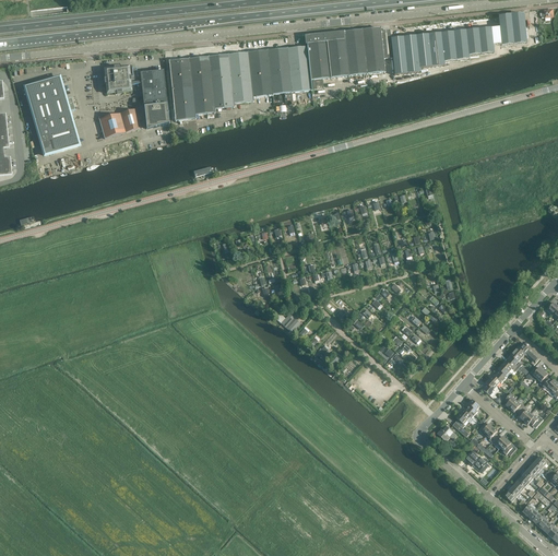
[(553,15),(551,7),(542,8),(543,11),(539,11),(541,15),(543,15),(553,15)]
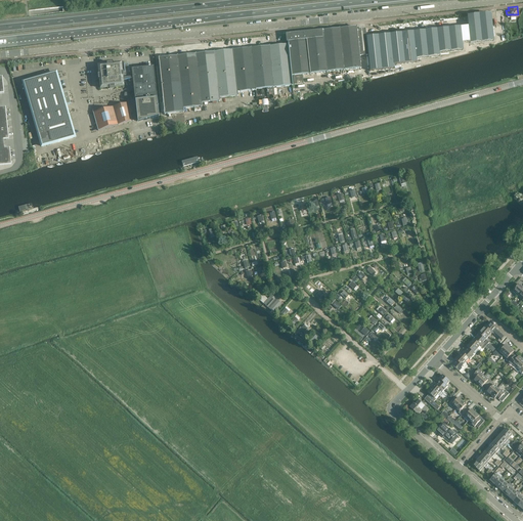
[(459,25),(365,34),(369,68),(392,64),(391,62),(415,59),(413,55),(438,53),(438,50),(461,47),(461,44),(469,44),(492,40),(490,9),(466,11),(467,22),(459,23),(459,25)]
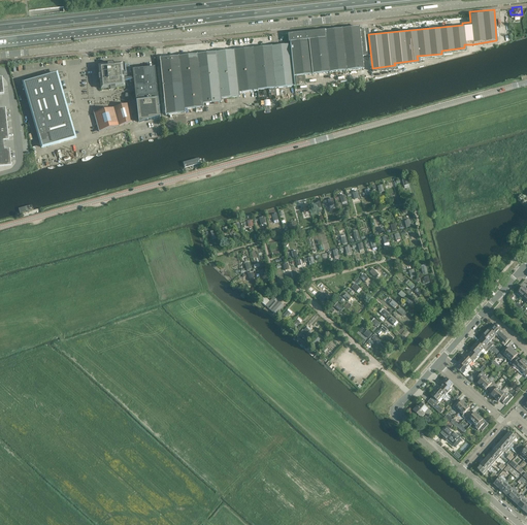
[(291,42),(289,42),(293,73),(294,73),(295,83),(304,81),(303,72),(363,66),(361,54),(358,25),(290,32),(291,42)]
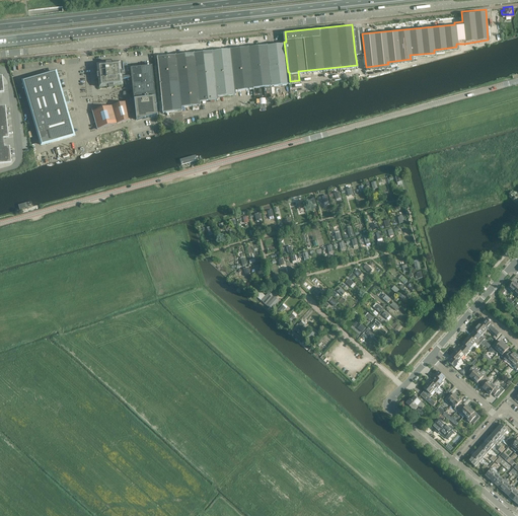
[(284,42),(266,44),(270,84),(289,82),(288,72),(284,42)]
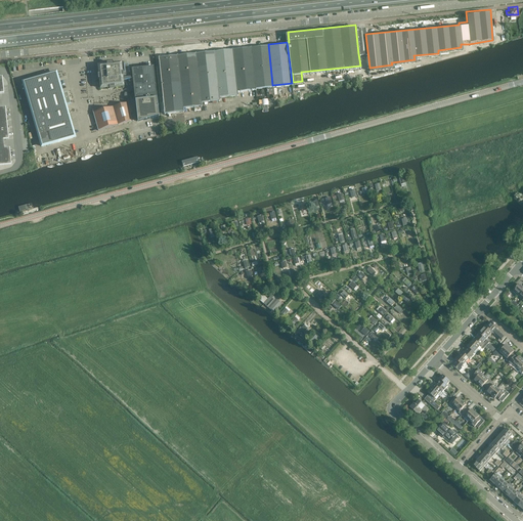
[(268,44),(250,46),(254,87),(272,85),(268,44)]
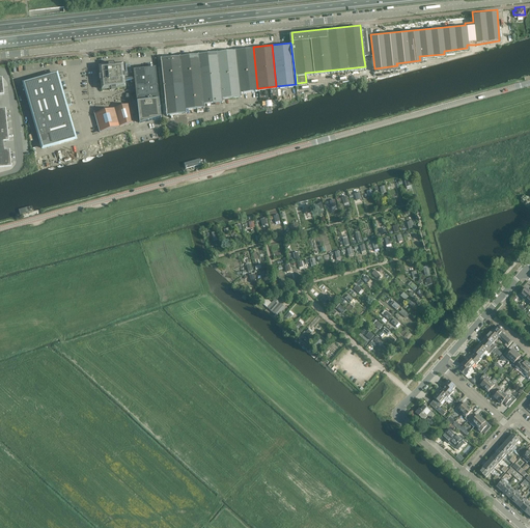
[(253,47),(235,48),(240,90),(258,89),(257,88),(253,47)]
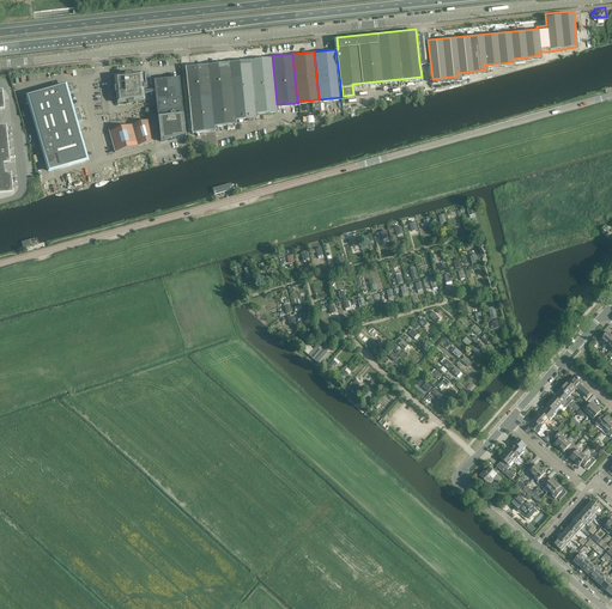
[(272,55),(249,58),(255,111),(277,109),(277,104),(272,55)]
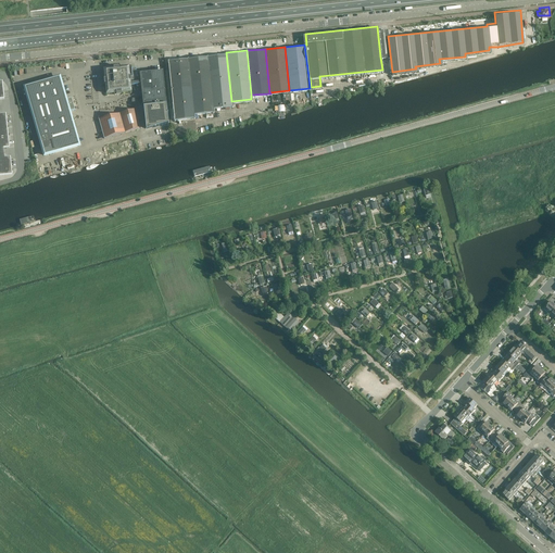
[(226,52),(207,54),(213,107),(231,104),(231,101),(226,52)]
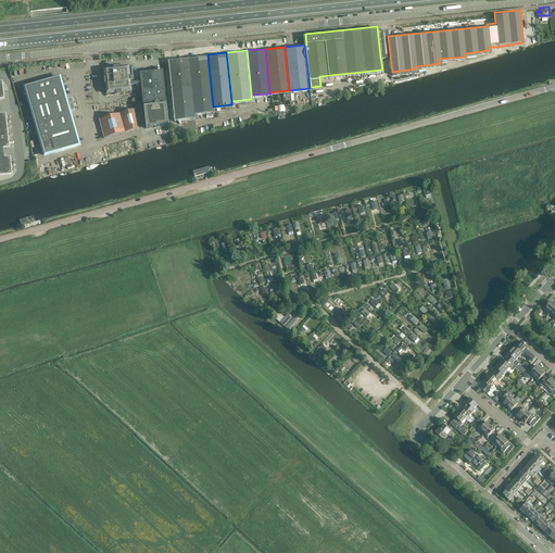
[(207,54),(187,57),(193,112),(213,111),(213,107),(207,54)]
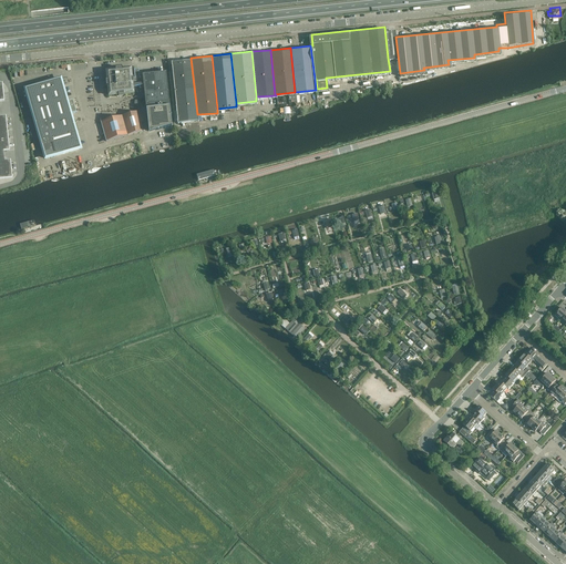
[(191,58),(171,60),(176,121),(197,119),(191,58)]
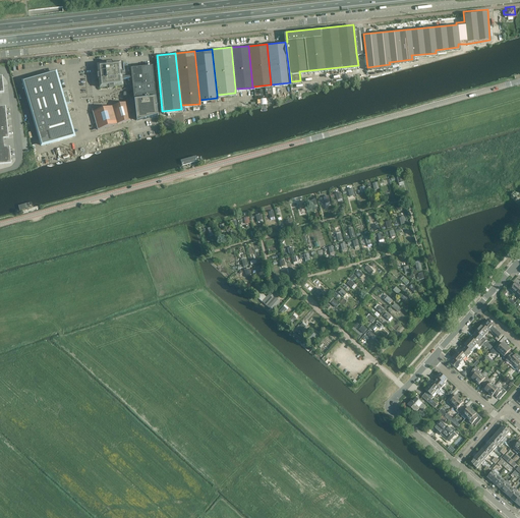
[(130,76),(130,74),(121,75),(121,74),(124,73),(123,69),(120,69),(119,60),(110,61),(110,60),(105,60),(106,61),(97,62),(98,71),(97,71),(97,76),(98,76),(99,85),(108,84),(108,85),(113,85),(113,83),(122,82),(121,77),(130,76)]
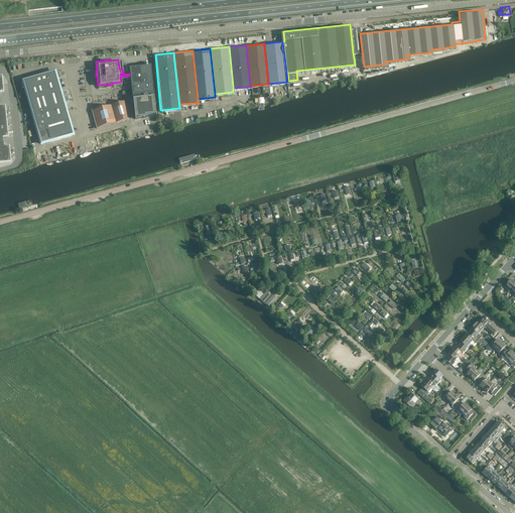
[(129,74),(129,76),(132,97),(134,119),(155,113),(153,95),(150,63),(128,66),(129,74)]
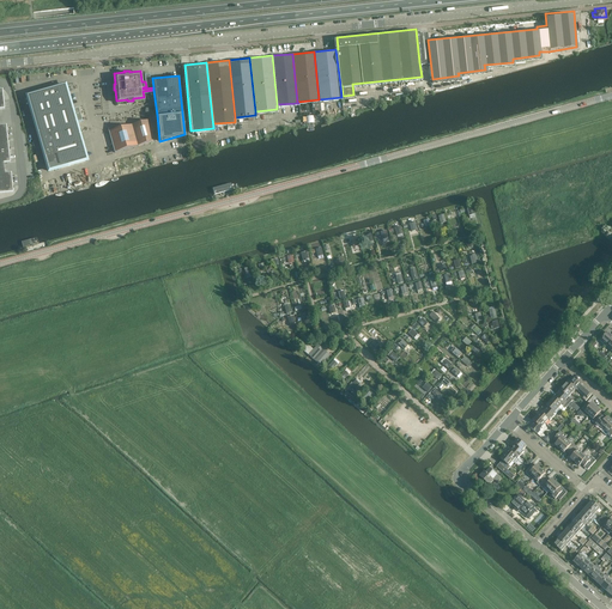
[(78,105),(71,107),(64,83),(26,93),(48,170),(88,159),(77,120),(82,119),(78,105)]
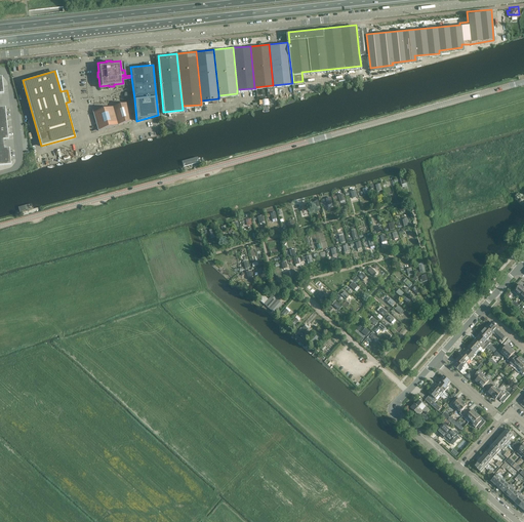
[(0,90),(2,90),(1,75),(0,75),(0,163),(10,162),(8,146),(3,146),(2,137),(7,137),(4,106),(0,106),(0,90)]
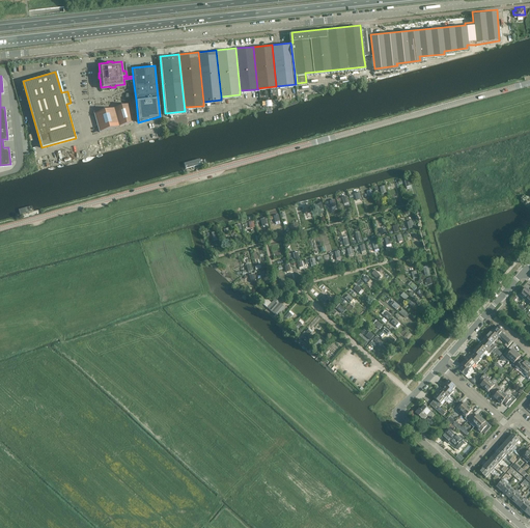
[(99,130),(133,119),(128,102),(93,111),(99,130)]
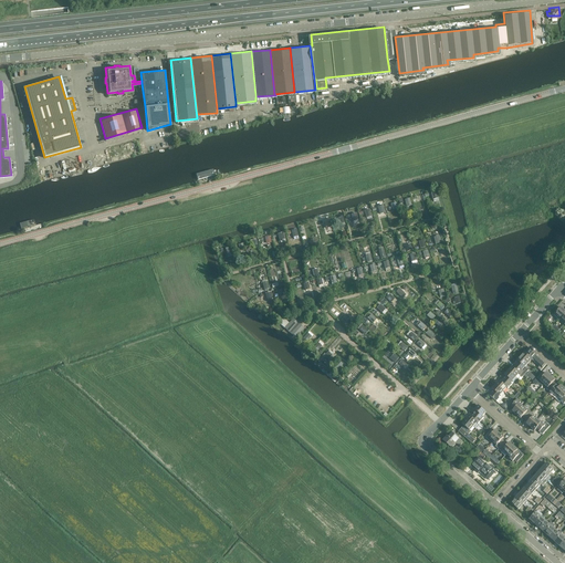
[(194,170),(196,178),(223,170),(220,162),(194,170)]
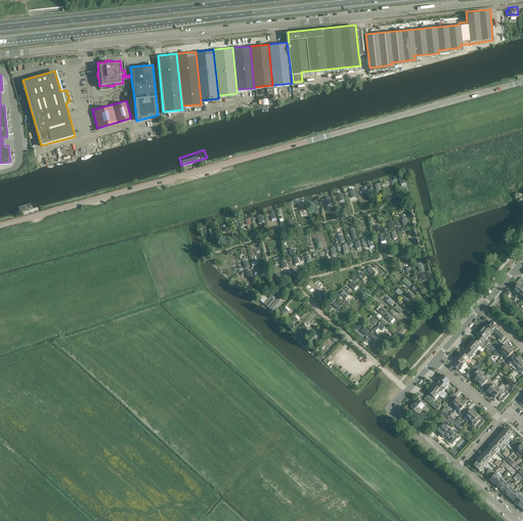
[(83,182),(85,190),(107,184),(105,176),(83,182)]
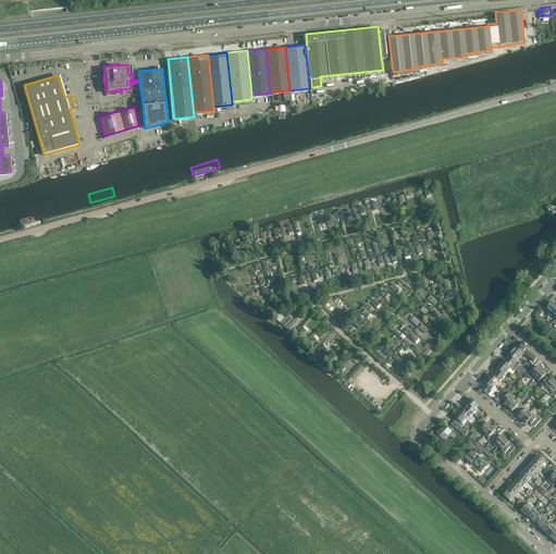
[(14,216),(16,224),(42,217),(39,208),(14,216)]
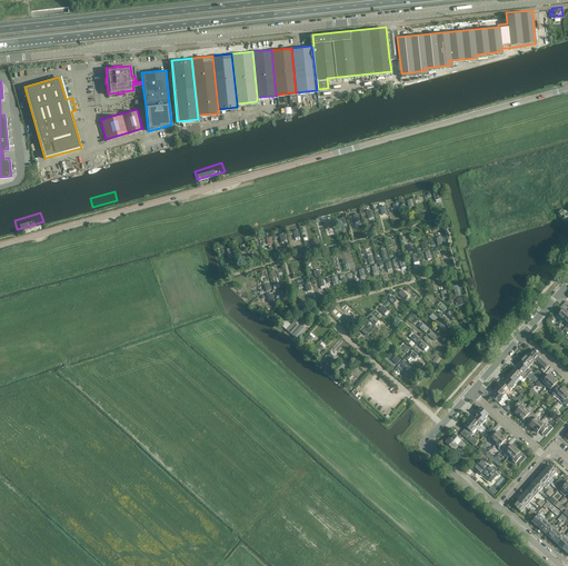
[(557,313),(562,317),(567,310),(567,309),(562,306),(557,313)]
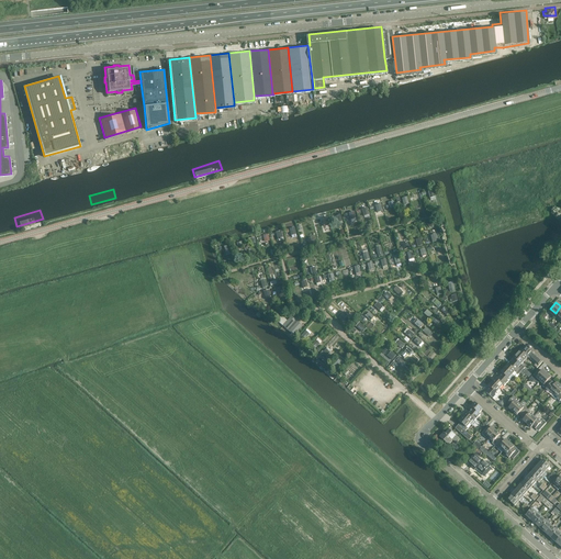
[(373,314),(368,309),(363,313),(369,317),(373,314)]
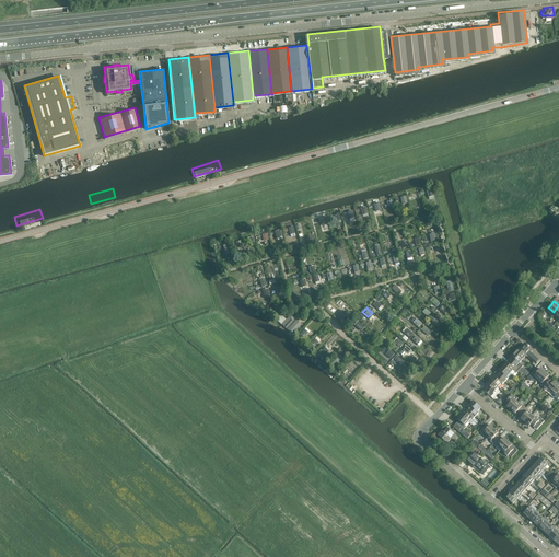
[(300,322),(289,312),(280,322),(291,332),(300,322)]
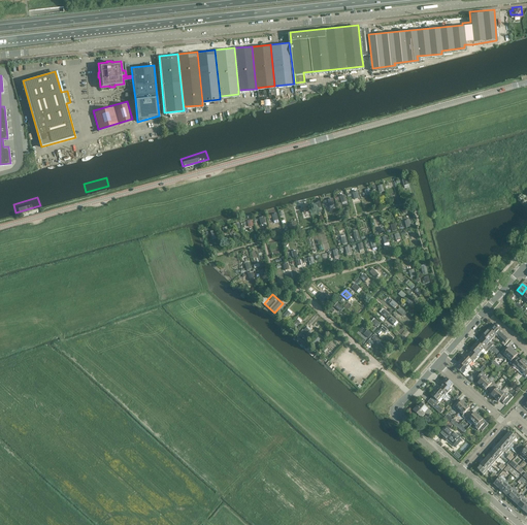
[(413,299),(407,295),(404,298),(409,303),(413,299)]
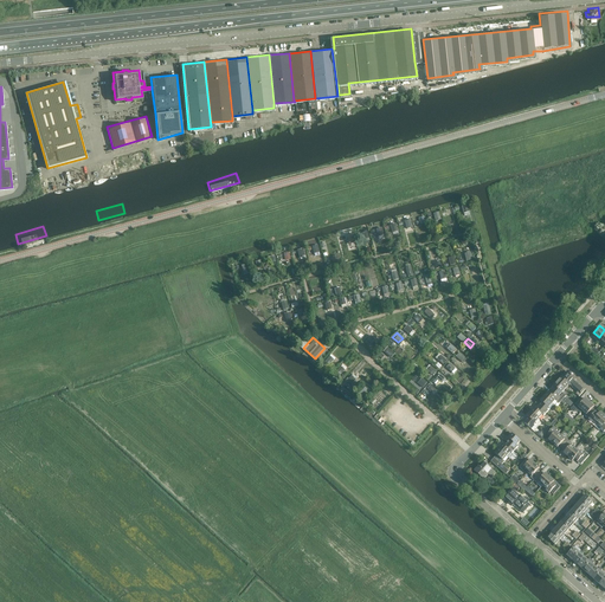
[(456,347),(455,347),(450,341),(445,345),(451,350),(454,348),(455,349),(456,347)]
